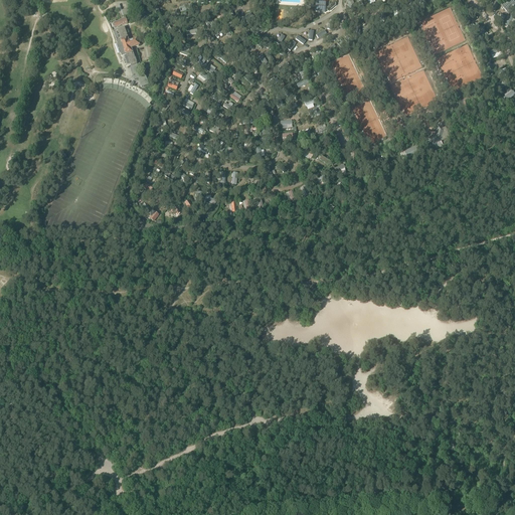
[(463,7),(459,0),(455,0),(460,8),(463,7)]
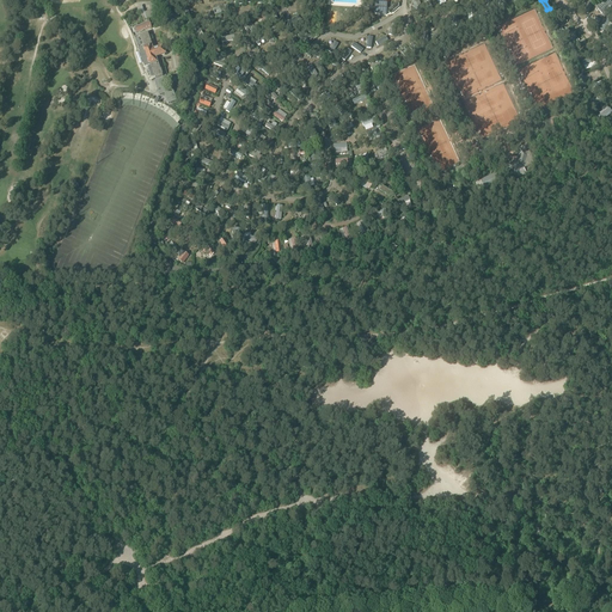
[(600,8),(603,12),(601,13),(605,18),(611,10),(611,4),(609,0),(600,0),(594,6),(598,10),(600,8)]
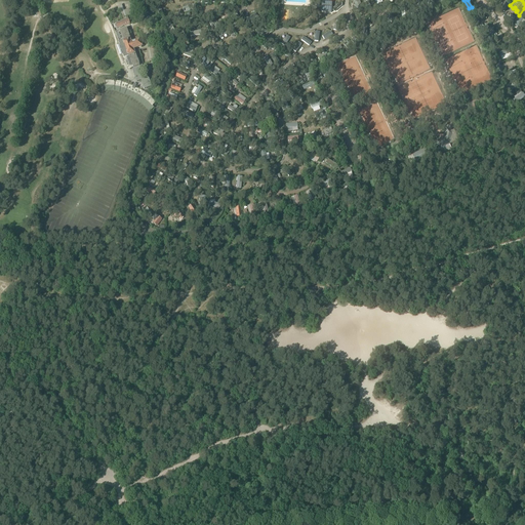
[(342,7),(342,4),(338,3),(337,6),(334,8),(333,8),(332,13),(336,13),(342,7)]
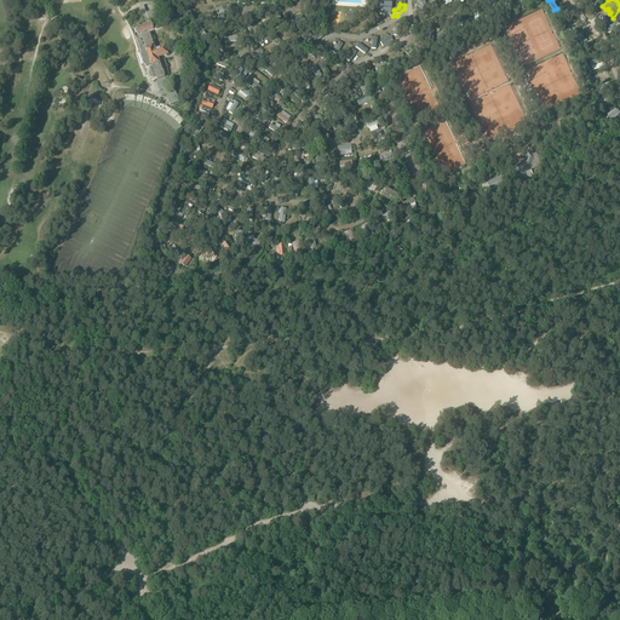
[(144,26),(137,28),(138,34),(147,30),(147,32),(153,29),(150,23),(149,23),(149,21),(158,18),(155,10),(147,13),(144,6),(139,9),(144,24),(144,26)]
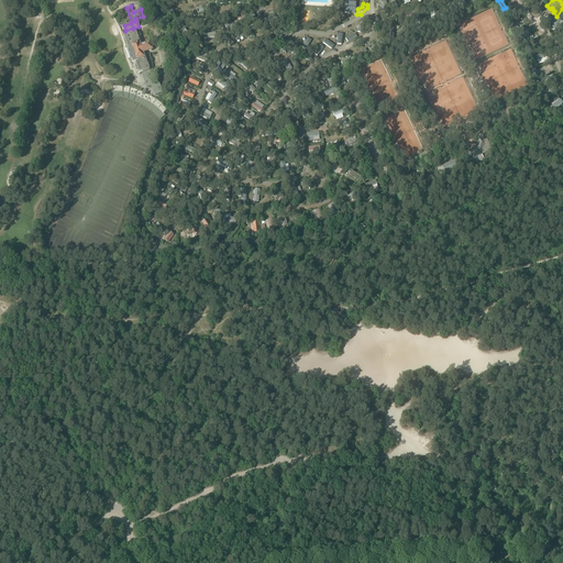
[(131,43),(127,44),(133,62),(138,61),(141,72),(142,70),(143,73),(143,74),(150,72),(153,70),(147,55),(146,55),(145,52),(152,50),(150,43),(141,46),(135,31),(128,33),(131,43)]
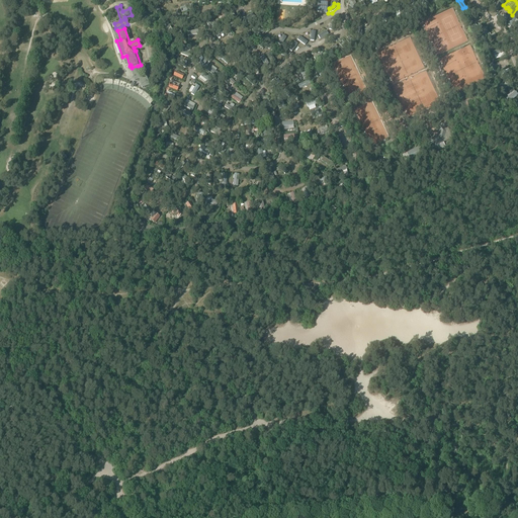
[(320,40),(328,35),(326,31),(318,36),(320,40)]
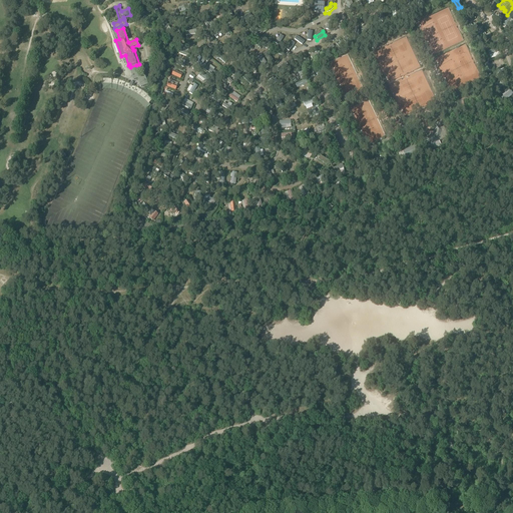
[(279,46),(284,38),(280,35),(275,44),(279,46)]
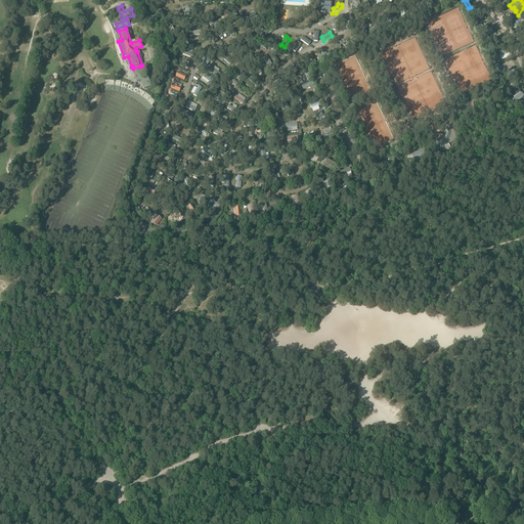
[(308,46),(311,43),(303,37),(300,41),(308,46)]
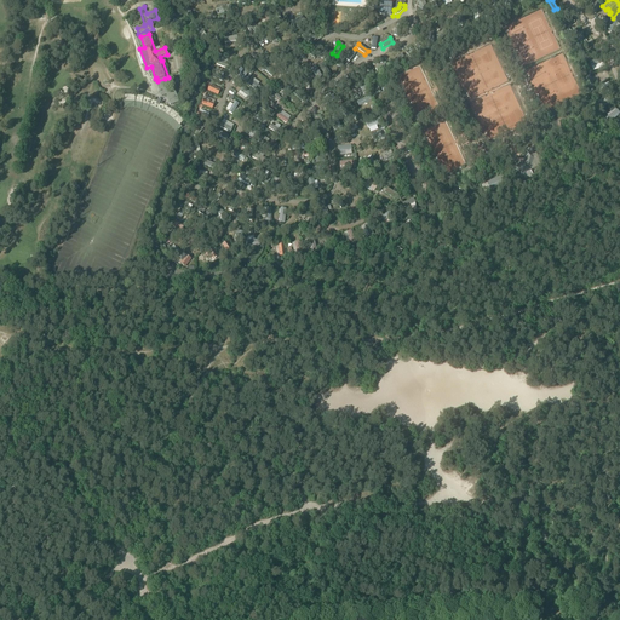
[(260,55),(256,50),(250,57),(254,61),(260,55)]
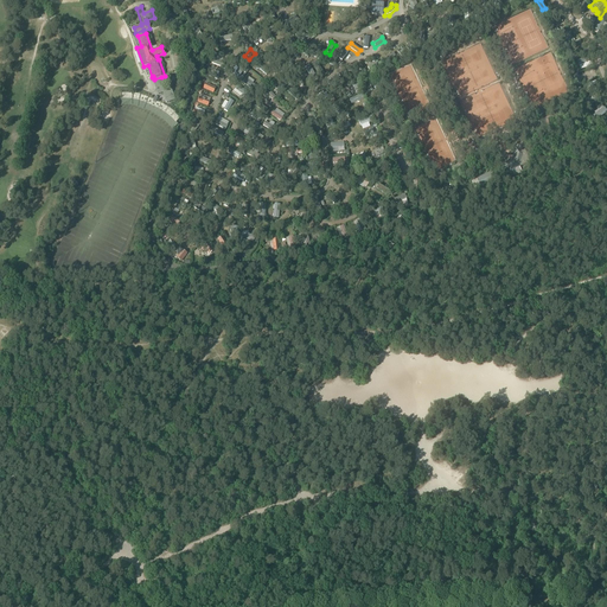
[(342,62),(349,52),(345,50),(338,58),(342,62)]
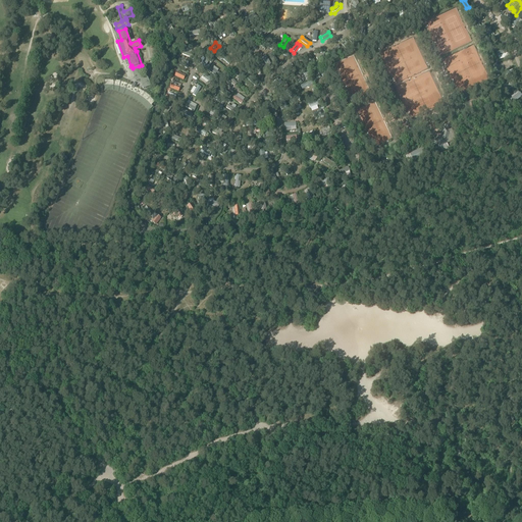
[(233,54),(245,52),(243,45),(231,48),(233,54)]
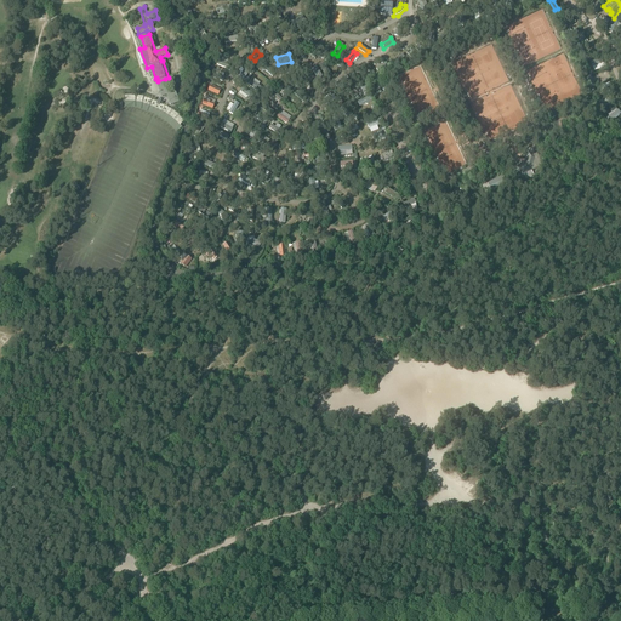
[(405,60),(402,55),(391,63),(394,67),(405,60)]
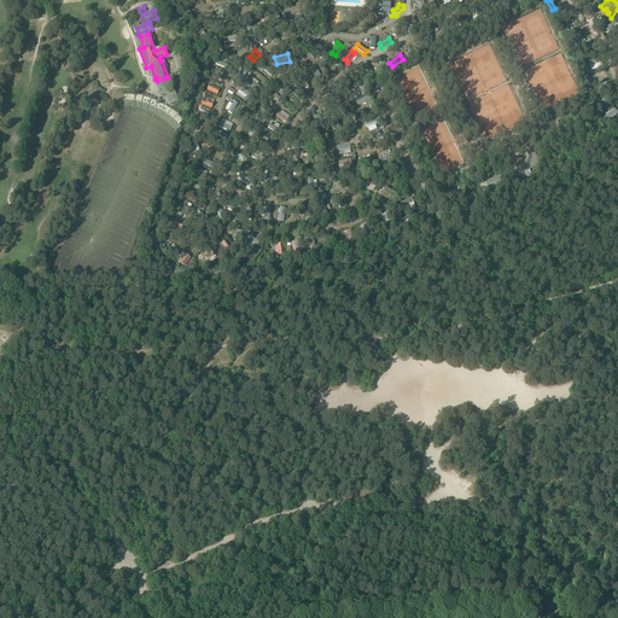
[(378,74),(386,66),(384,63),(374,69),(378,74)]
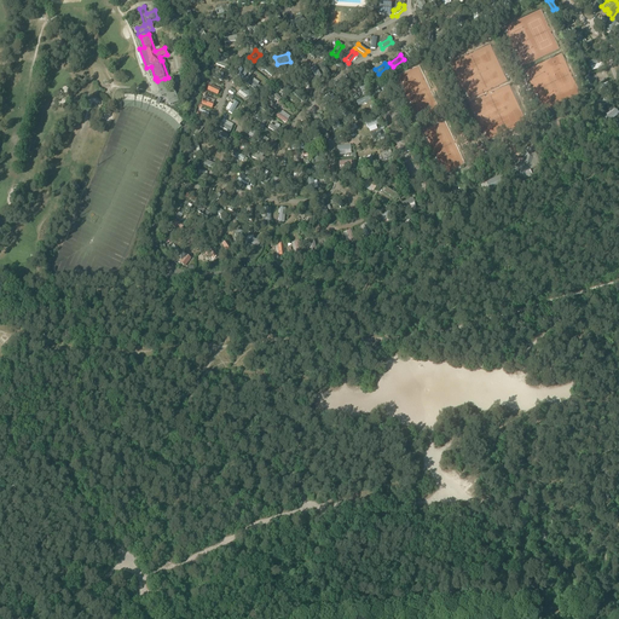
[(317,82),(323,79),(316,67),(311,70),(317,82)]
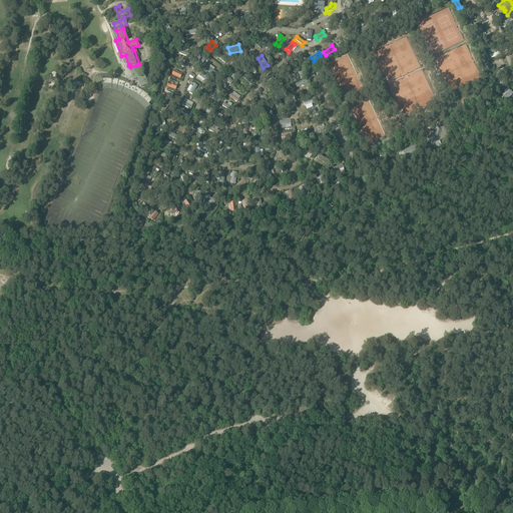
[(185,62),(175,58),(173,64),(183,68),(185,62)]
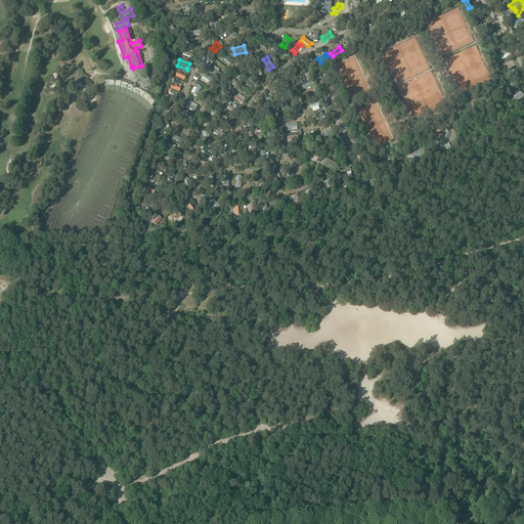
[(200,69),(203,72),(209,64),(205,61),(200,69)]
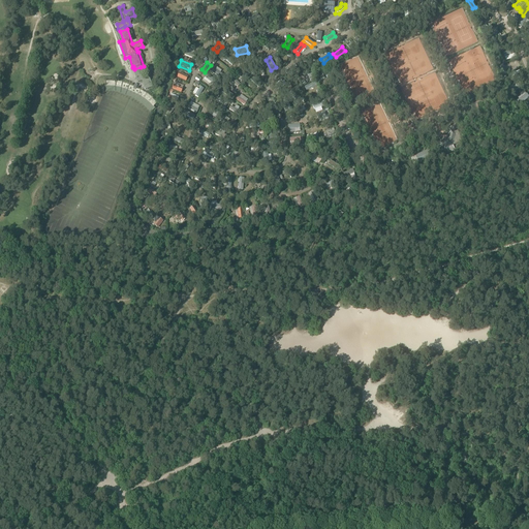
[(287,75),(298,69),(294,65),(284,71),(287,75)]
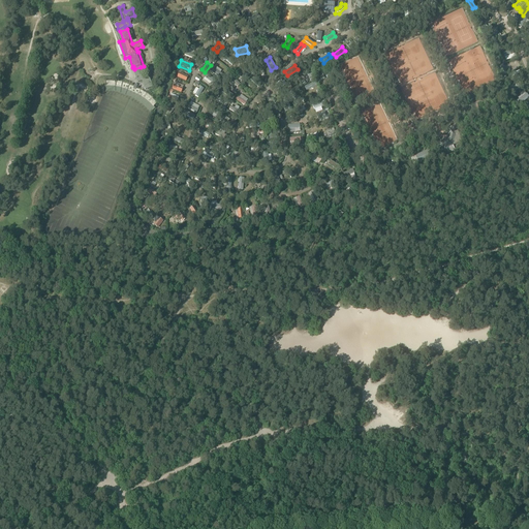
[(133,70),(137,83),(143,81),(146,90),(152,88),(149,79),(145,81),(141,68),(133,70)]
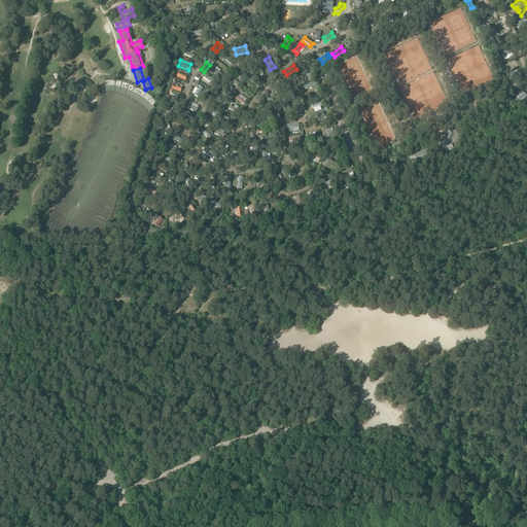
[(219,79),(222,76),(213,68),(210,72),(219,79)]
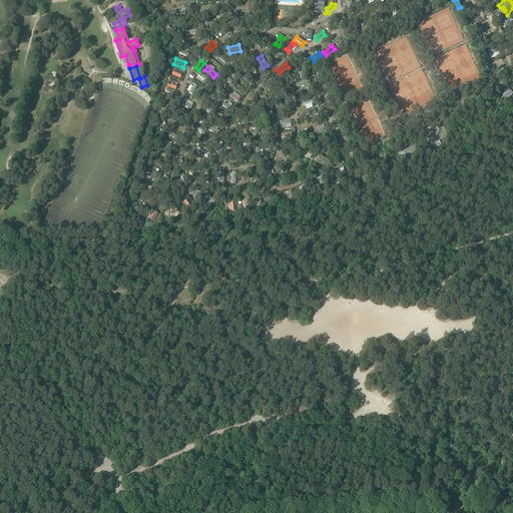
[(171,76),(180,79),(182,75),(173,71),(171,76)]
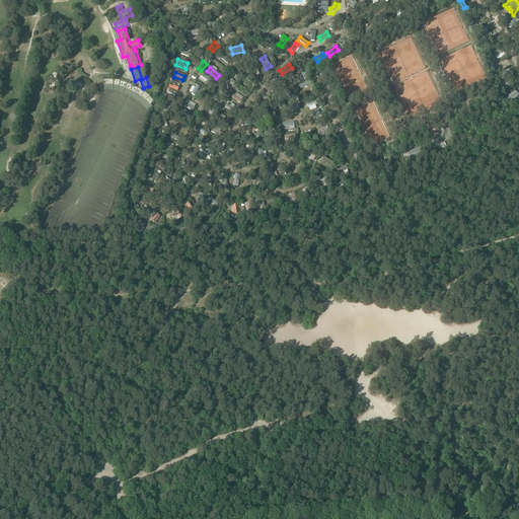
[(252,86),(255,83),(248,76),(245,79),(252,86)]
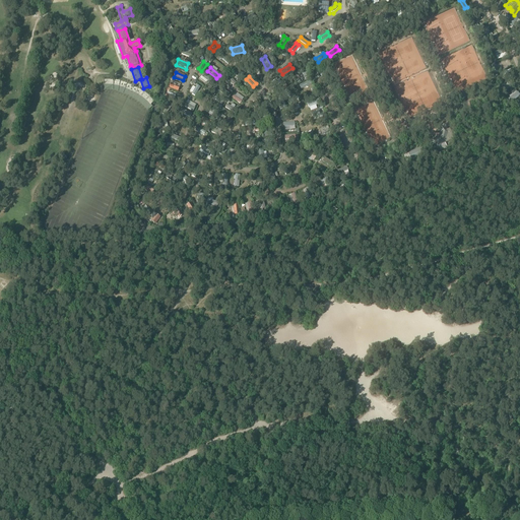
[(271,90),(281,84),(279,80),(269,86),(271,90)]
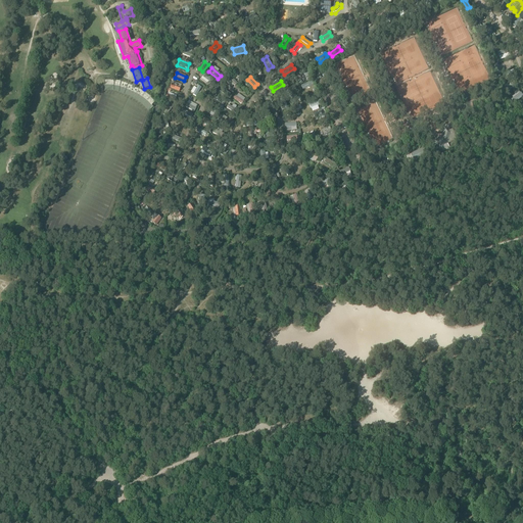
[(170,89),(179,93),(181,88),(172,84),(170,89)]
